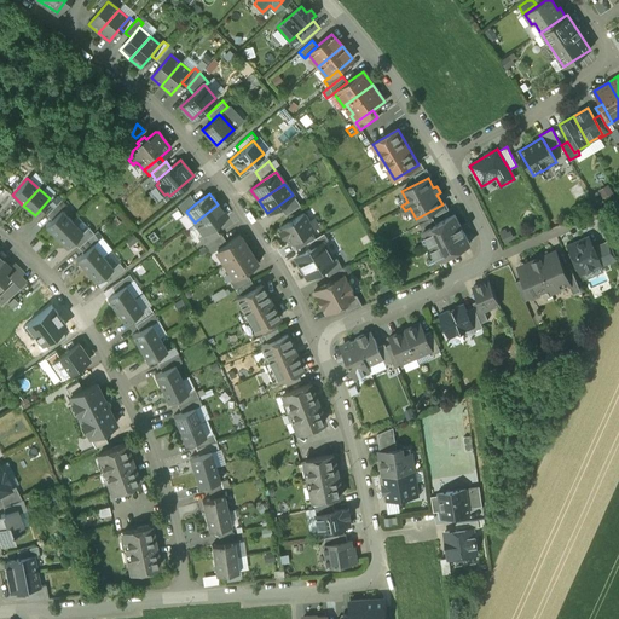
[(190,195),(175,207),(181,215),(186,212),(196,203),(190,195)]
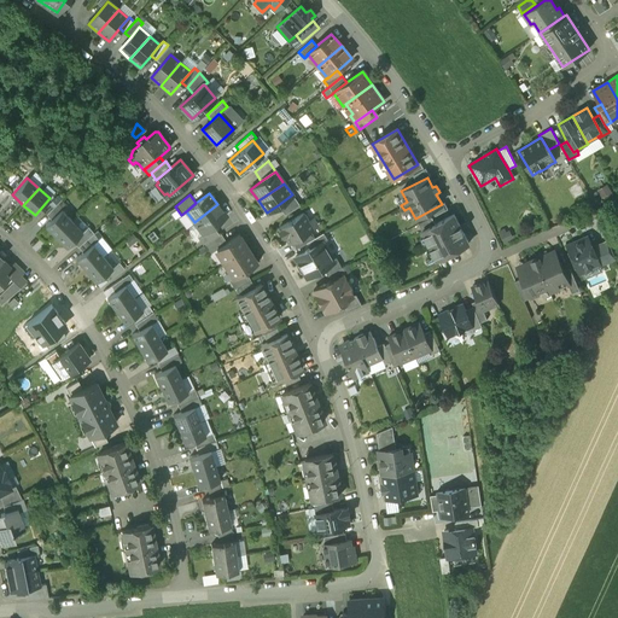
[(292,194),(278,205),(285,215),(299,205),(292,194)]
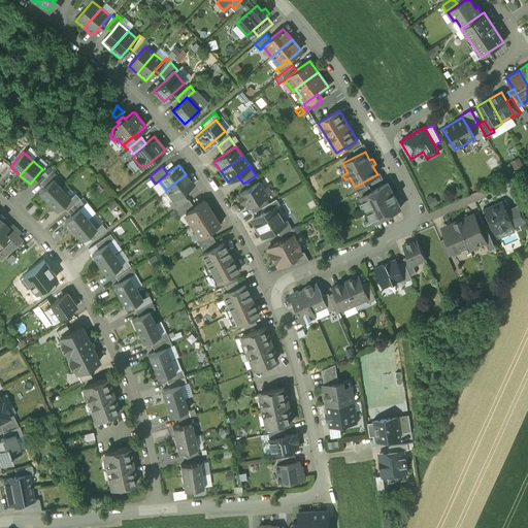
[(53,170),(39,184),(43,188),(53,179),(57,175),(53,170)]
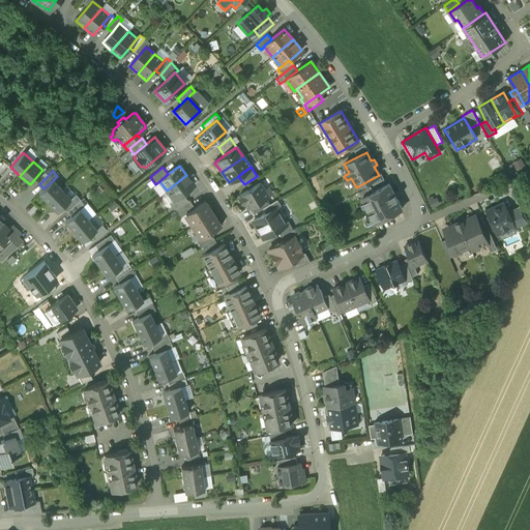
[(186,175),(167,190),(173,200),(174,200),(182,194),(194,185),(186,175)]
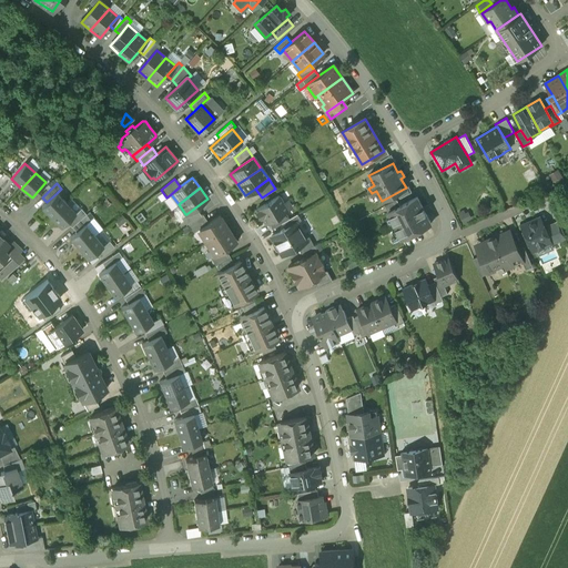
[(47,202),(41,208),(51,217),(67,203),(57,193),(47,202)]
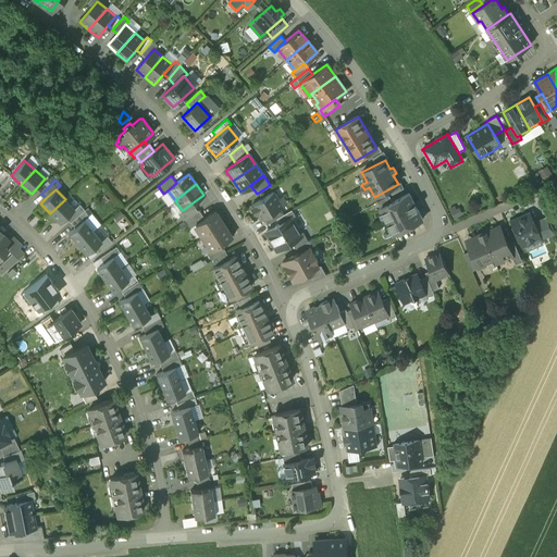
[(273,192),(251,206),(251,207),(250,207),(255,213),(257,212),(261,219),(264,217),(280,208),(282,206),(273,192)]
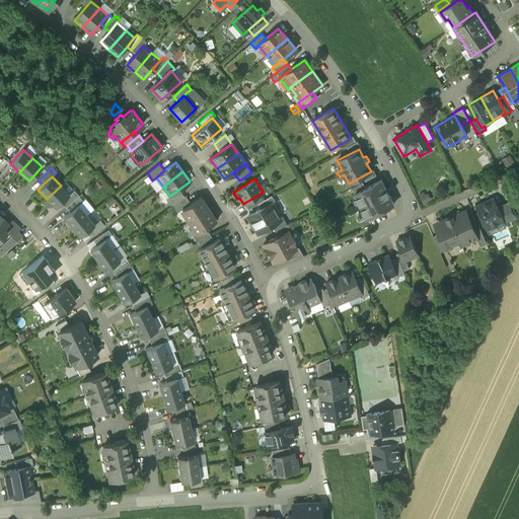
[(366,189),(355,194),(367,218),(393,205),(381,180),(366,189)]
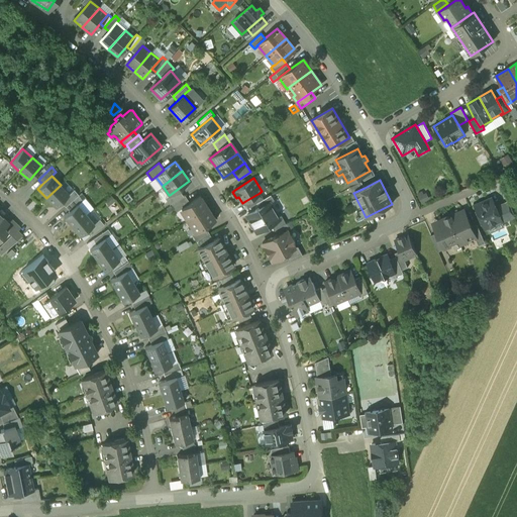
[(362,182),(350,188),(353,193),(365,188),(362,182)]
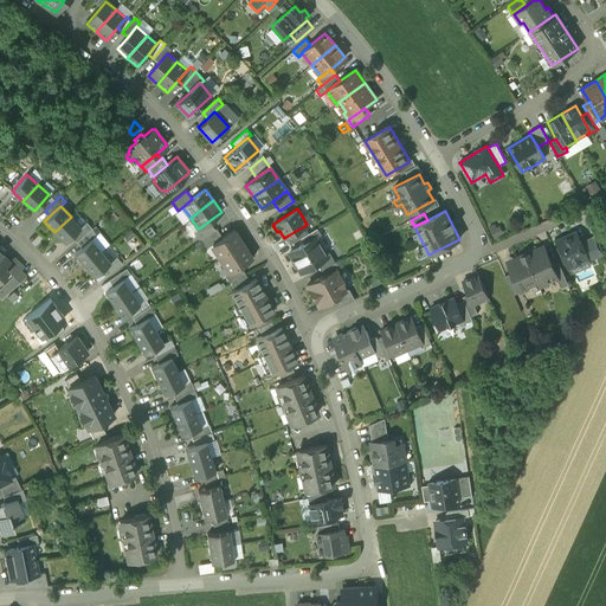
[(82,227),(71,217),(55,232),(65,243),(71,237),(82,227)]
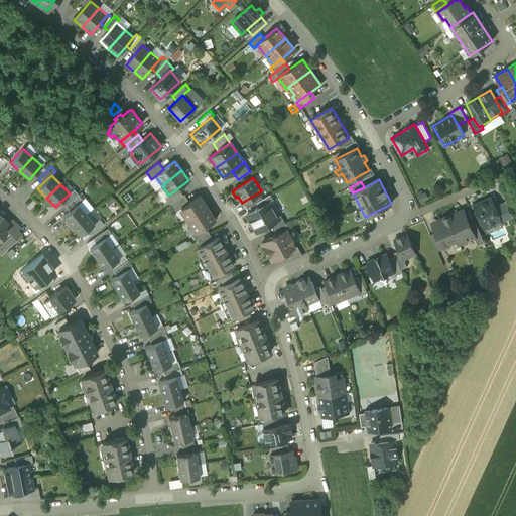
[(177,188),(169,195),(168,195),(164,198),(170,205),(171,204),(182,196),(177,188)]
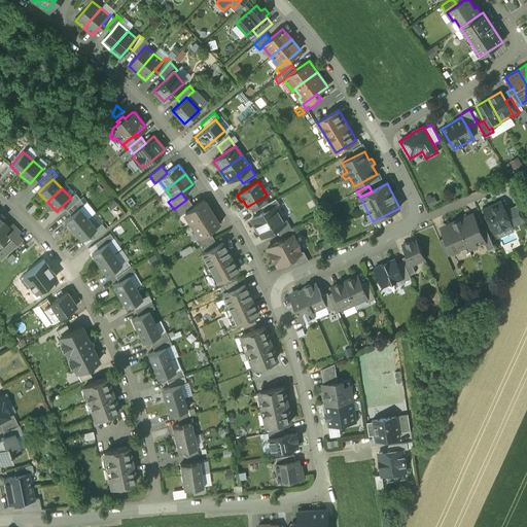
[(75,194),(62,206),(66,211),(67,210),(79,199),(75,194)]
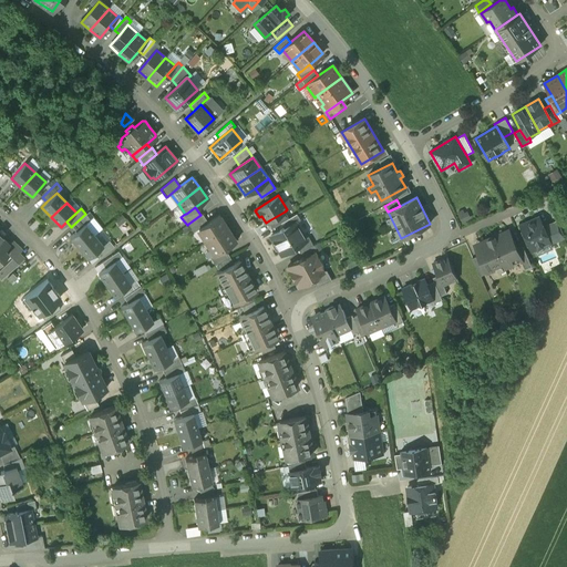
[(285,212),(269,220),(272,227),(280,223),(288,218),(285,212)]
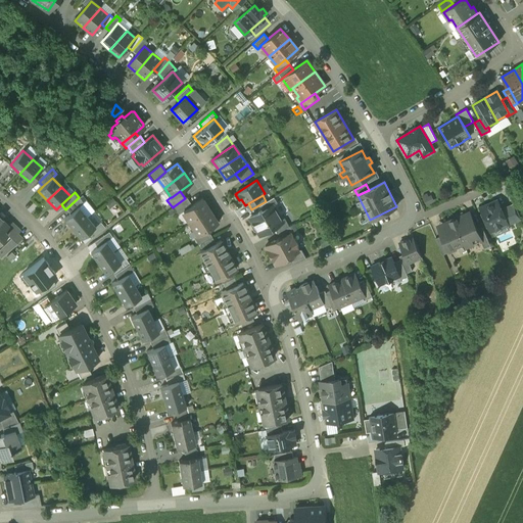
[(79,197),(66,208),(70,214),(79,206),(84,202),(80,197),(79,197)]
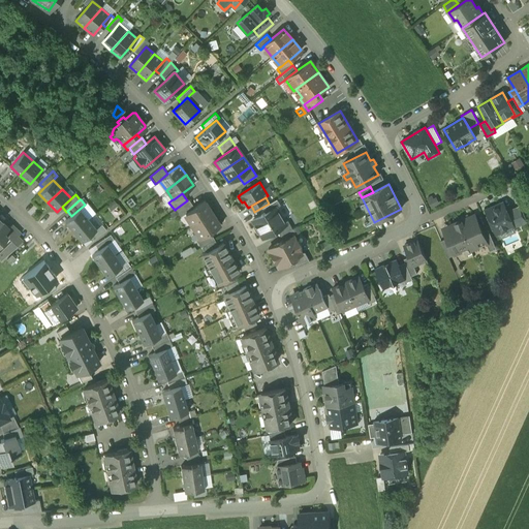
[(187,200),(176,209),(181,216),(185,213),(193,207),(189,199),(187,200)]
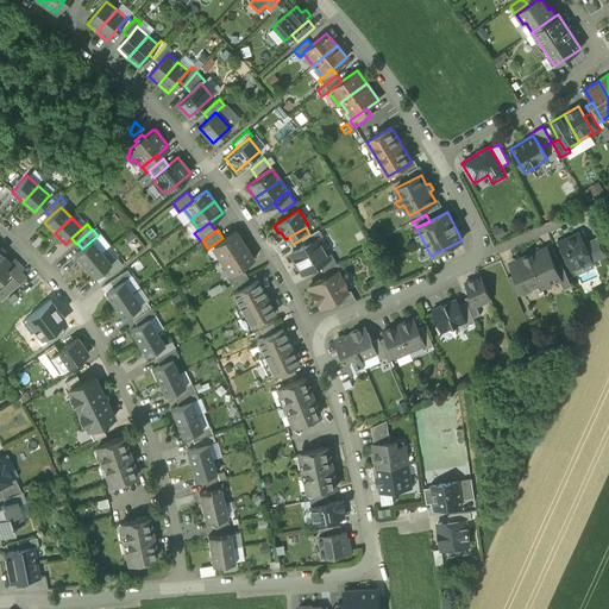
[(309,234),(301,239),(305,245),(316,238),(318,239),(322,236),(318,230),(309,234)]
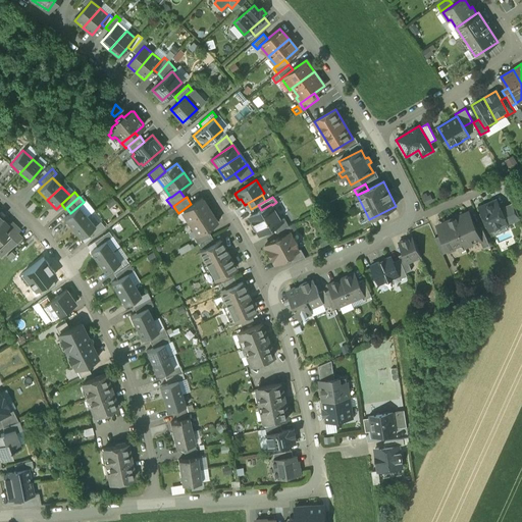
[(191,204),(183,210),(186,215),(186,217),(189,222),(209,210),(202,198),(191,204)]
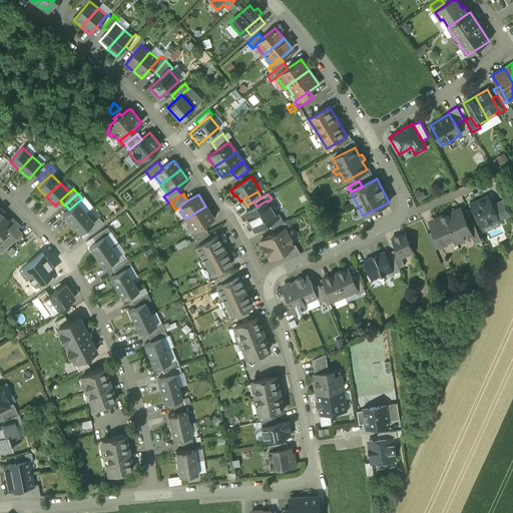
[(488,196),(471,203),(473,207),(472,209),(474,214),(476,215),(481,226),(497,219),(498,219),(491,204),(488,196)]
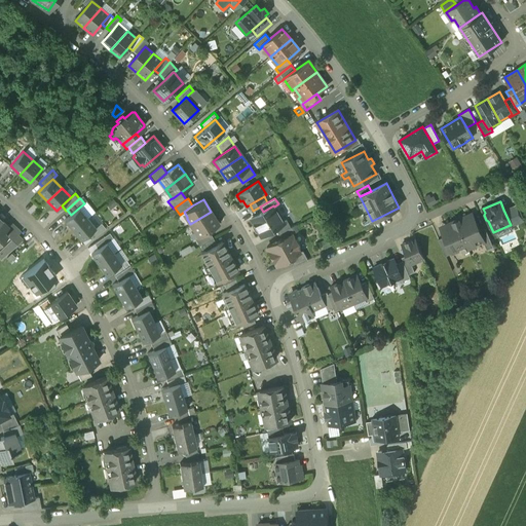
[(517,203),(503,210),(511,225),(510,225),(511,227),(524,221),(517,203)]
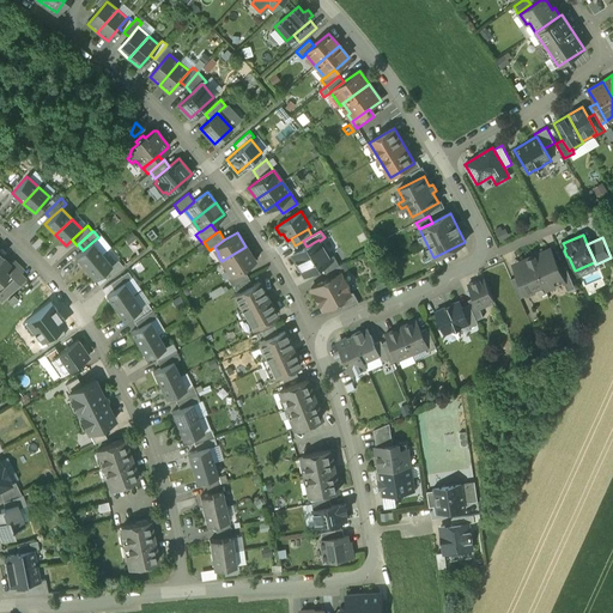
[(307,247),(292,255),(304,274),(320,266),(331,259),(329,259),(320,241),(319,240),(307,247)]
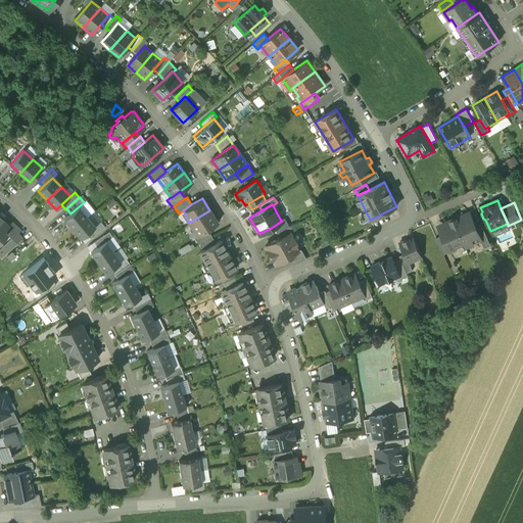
[(79,206),(70,214),(64,219),(73,229),(87,217),(79,206)]
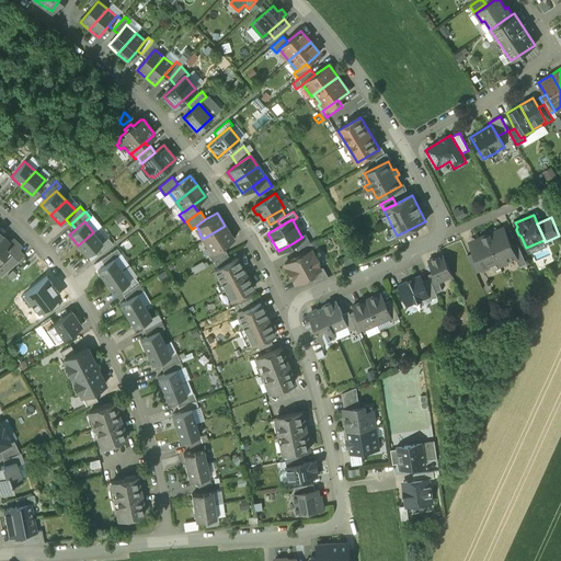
[(225,226),(203,239),(207,245),(209,247),(213,251),(213,252),(222,245),(233,238),(225,226)]
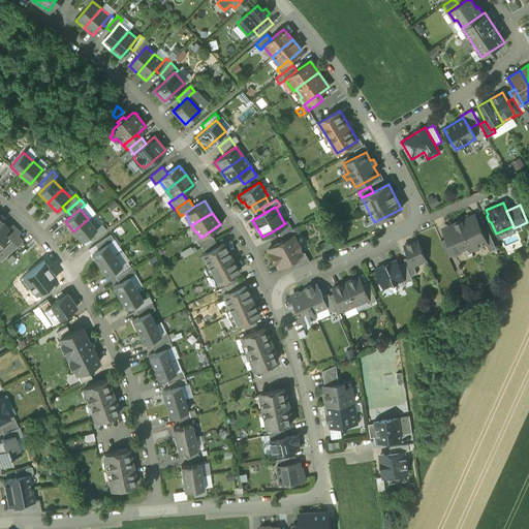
[(474,215),(459,222),(469,246),(469,247),(470,250),(487,244),(487,243),(481,231),(474,215)]
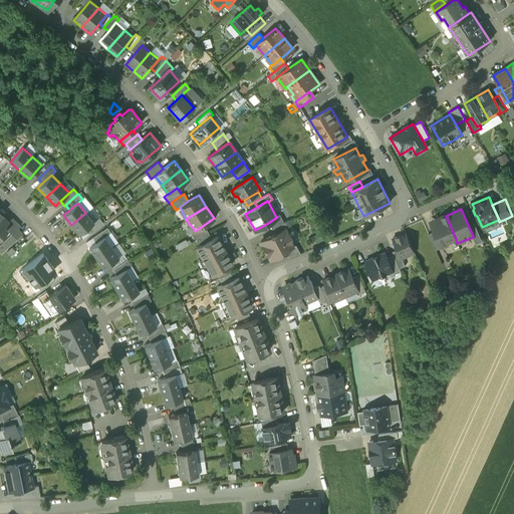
[(93,223),(85,213),(71,225),(79,235),(85,230),(93,223)]
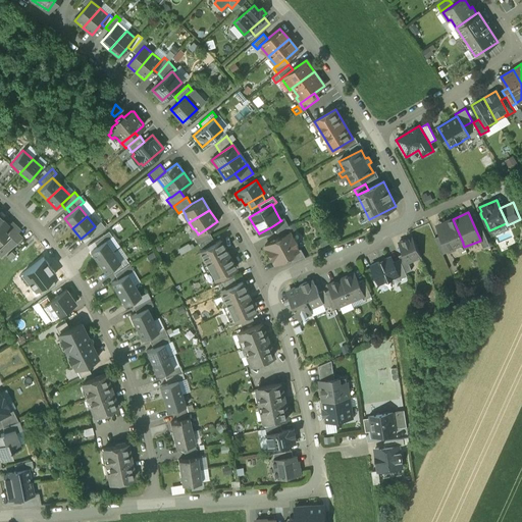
[(283,218),(280,220),(281,220),(272,226),(276,231),(288,225),(283,218)]
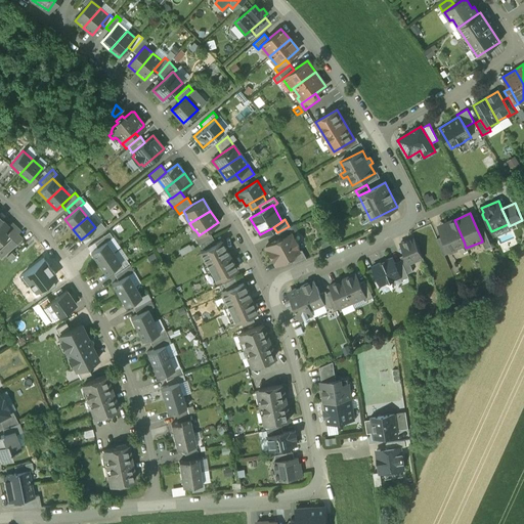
[(465,244),(454,220),(443,224),(447,234),(442,235),(449,252),(455,250),(454,249),(465,245),(465,244)]
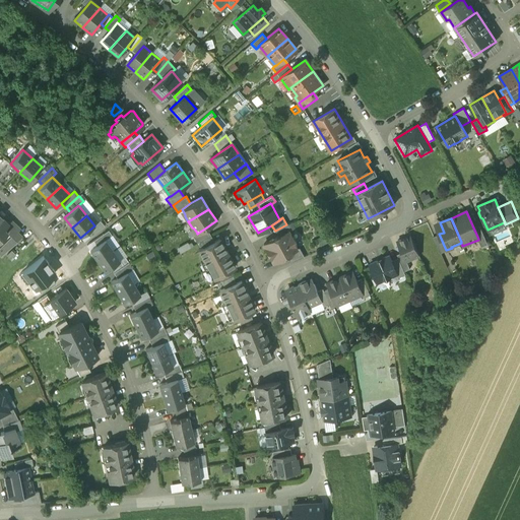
[(21,237),(16,232),(19,229),(10,220),(7,223),(7,222),(2,228),(6,232),(11,236),(0,247),(0,253),(2,255),(21,237)]
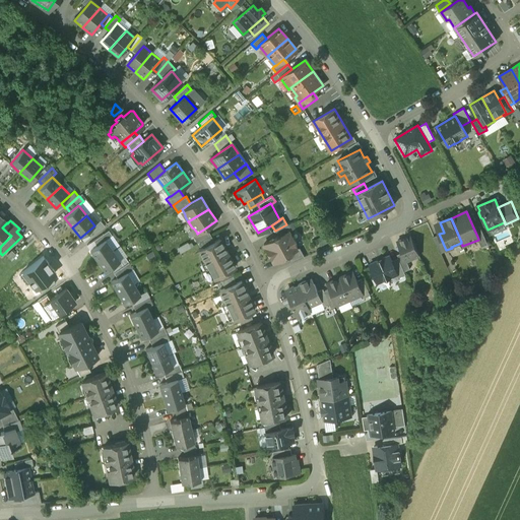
[(100,220),(94,225),(86,233),(90,237),(105,226),(100,220)]
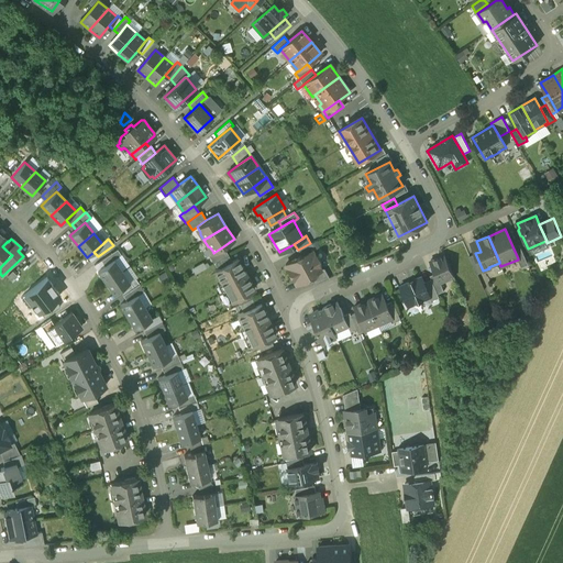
[(310,243),(298,250),(300,256),(311,251),(315,250),(311,243),(310,243)]
